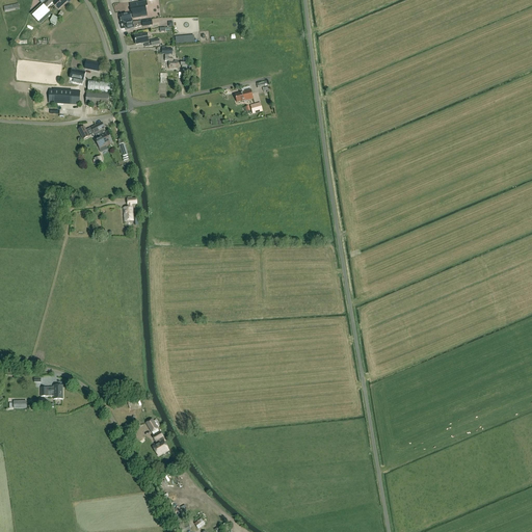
[(43,11),(54,1),(52,0),(37,0),(42,4),(34,11),(38,15),(43,10),(43,11)]
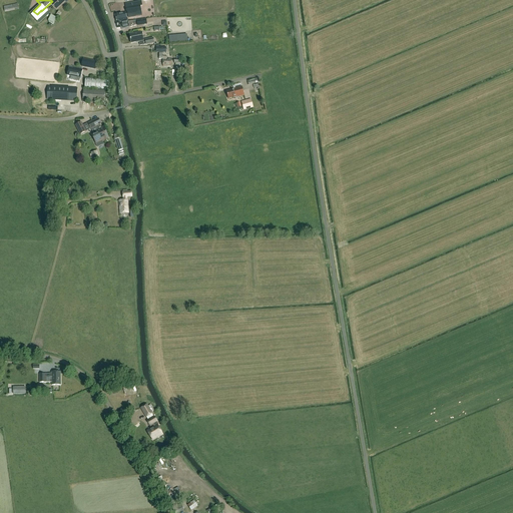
[(63,0),(55,0),(51,4),(56,9),(65,2),(63,0)]
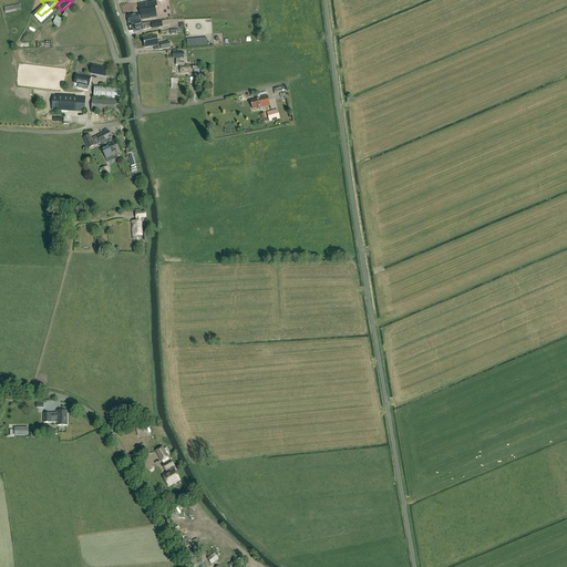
[(19,4),(3,8),(6,13),(23,9),(22,3),(19,4)]
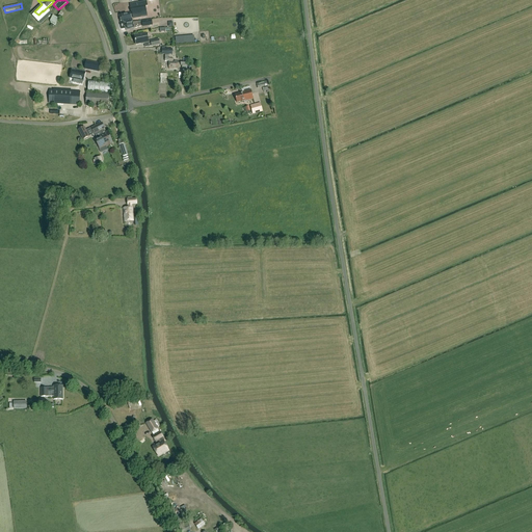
[(130,8),(131,15),(132,14),(133,19),(142,17),(141,12),(147,11),(145,6),(144,5),(132,7),(130,8)]
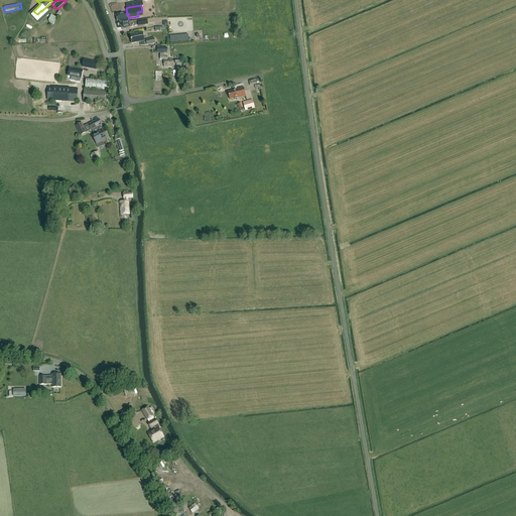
[(129,22),(127,13),(115,15),(117,24),(129,22)]
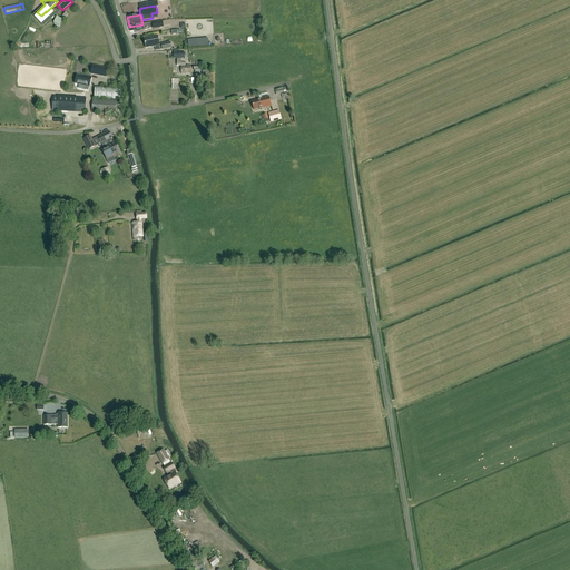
[(148,23),(143,25),(129,27),(130,32),(135,31),(135,32),(139,32),(139,30),(143,30),(147,30),(147,29),(151,28),(150,26),(148,26),(148,23)]
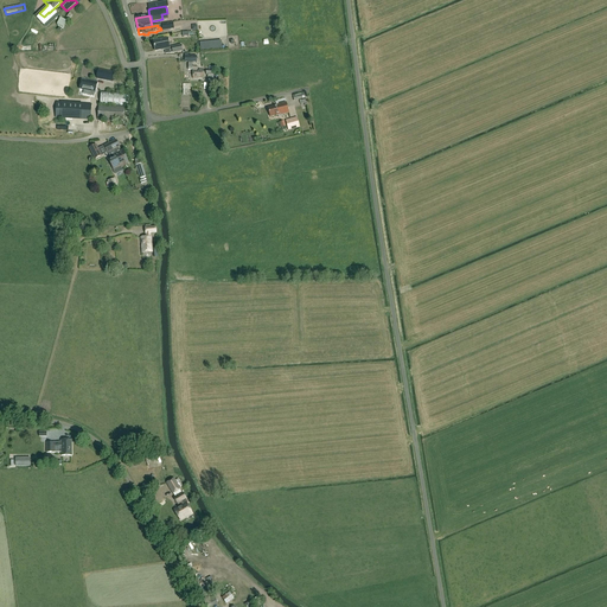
[(166,50),(171,50),(168,39),(155,42),(155,46),(157,51),(166,50)]
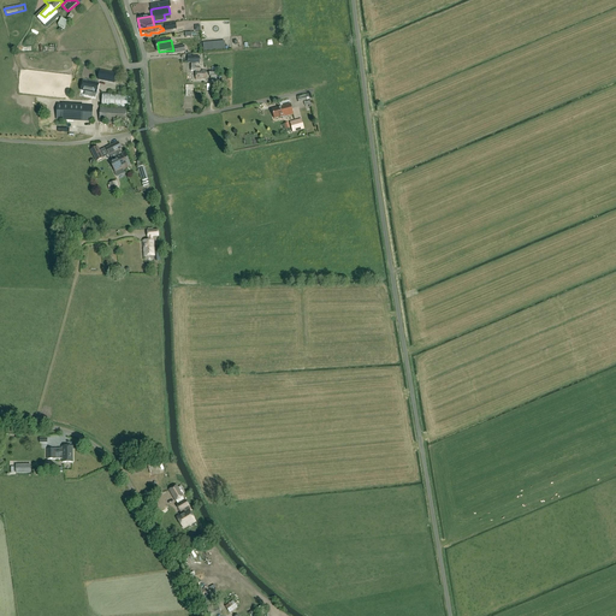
[(195,80),(206,80),(206,71),(201,71),(201,69),(195,69),(195,63),(199,63),(199,57),(188,57),(188,58),(188,63),(191,63),(191,71),(195,71),(195,80)]
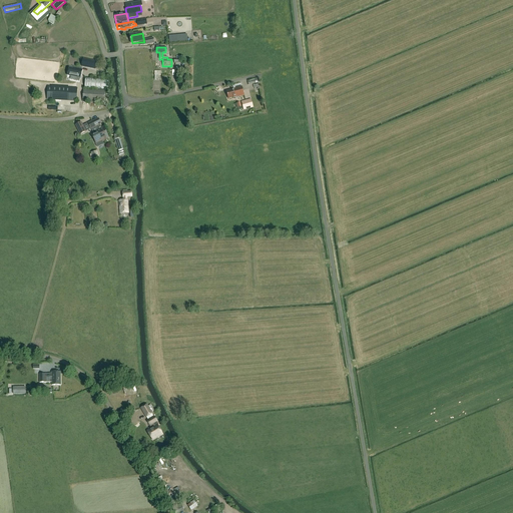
[(83,59),(81,66),(95,69),(96,62),(83,59)]
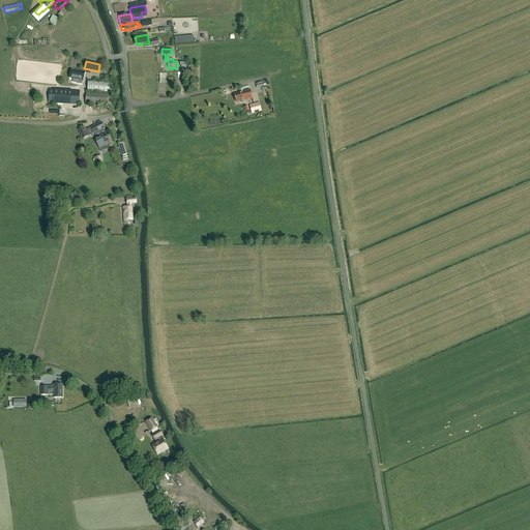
[(181,65),(181,71),(186,71),(186,65),(187,65),(187,70),(190,70),(190,61),(180,61),(180,65),(181,65)]
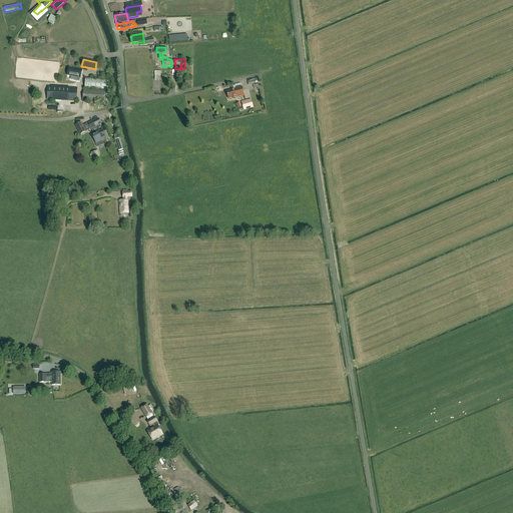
[(69,67),(67,76),(72,76),(72,77),(80,79),(82,70),(75,68),(75,69),(69,67)]
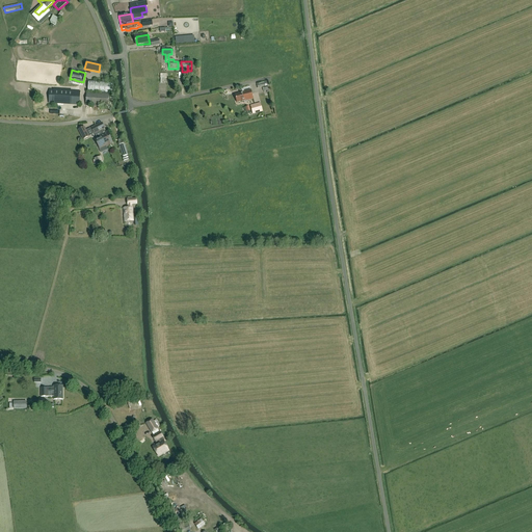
[(88,91),(109,92),(109,82),(88,80),(88,91)]
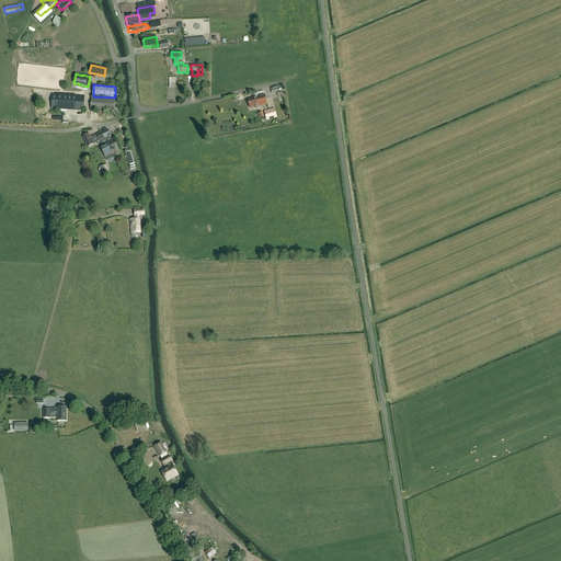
[(84,96),(53,94),(52,109),(83,111),(84,96)]
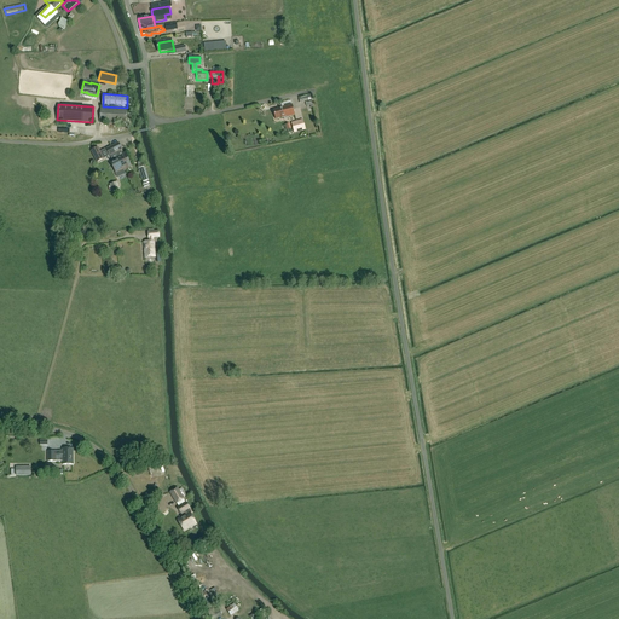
[(285,111),(293,110),(291,104),(284,106),(273,110),(275,115),(285,113),(285,111)]
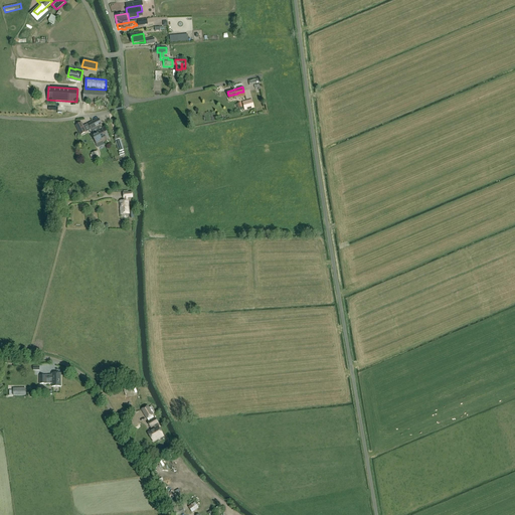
[(84,90),(83,103),(105,104),(106,91),(84,90)]
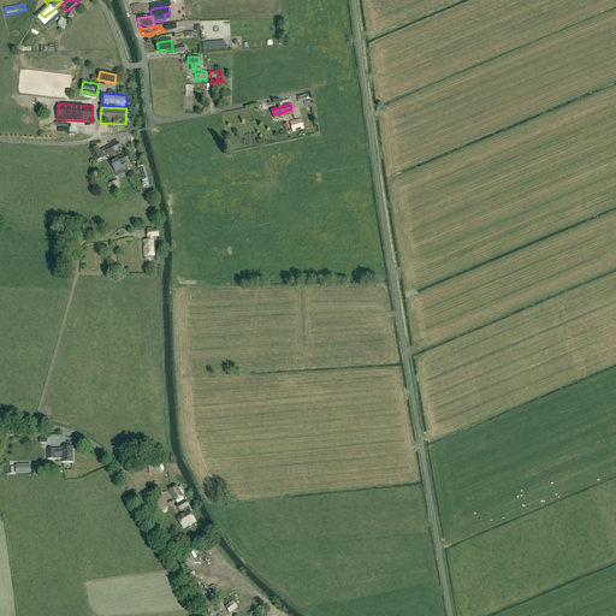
[(284,112),(273,114),(274,119),(285,116),(285,117),(294,114),(291,110),(284,111),(284,112)]
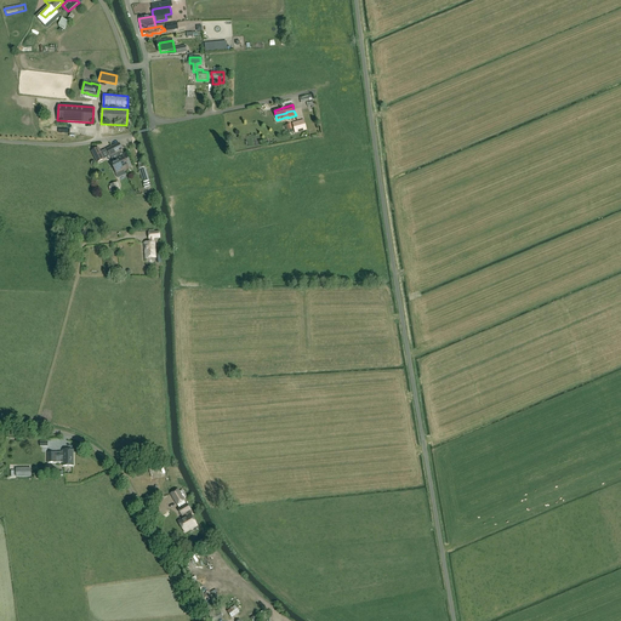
[(305,121),(292,124),(295,134),(307,130),(305,121)]
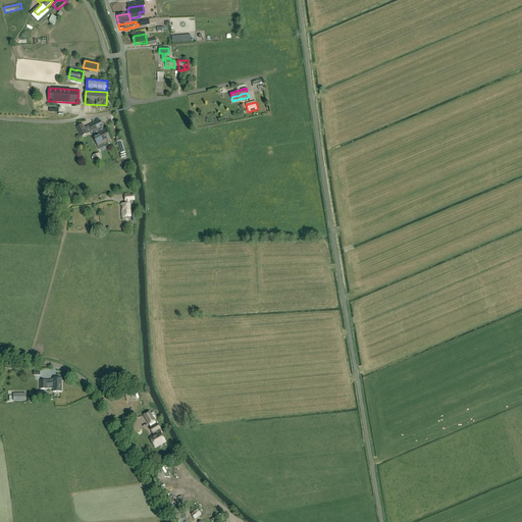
[(99,119),(94,122),(105,145),(108,143),(107,142),(111,140),(105,128),(102,129),(100,125),(102,124),(99,119)]
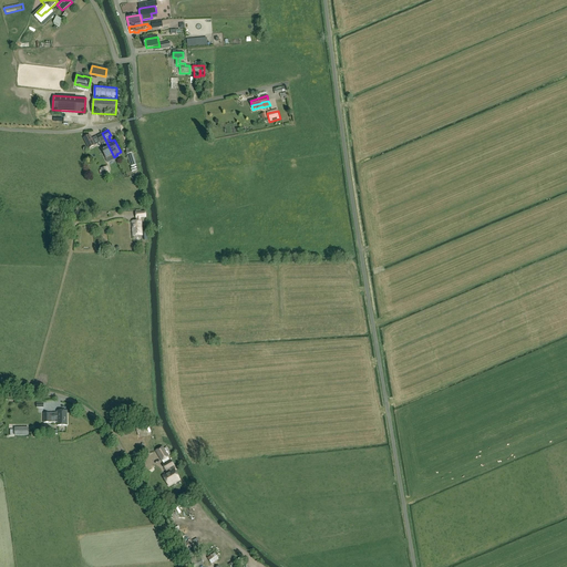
[(114,157),(102,133),(96,135),(100,142),(101,141),(102,143),(103,143),(104,144),(100,146),(102,151),(106,158),(111,156),(111,158),(114,157)]
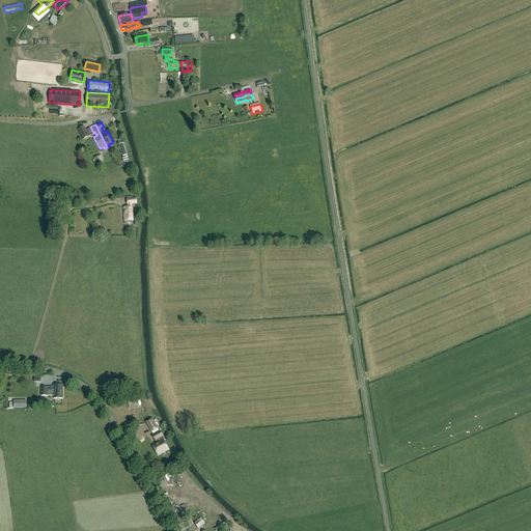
[(89,137),(84,127),(78,130),(83,140),(89,137)]
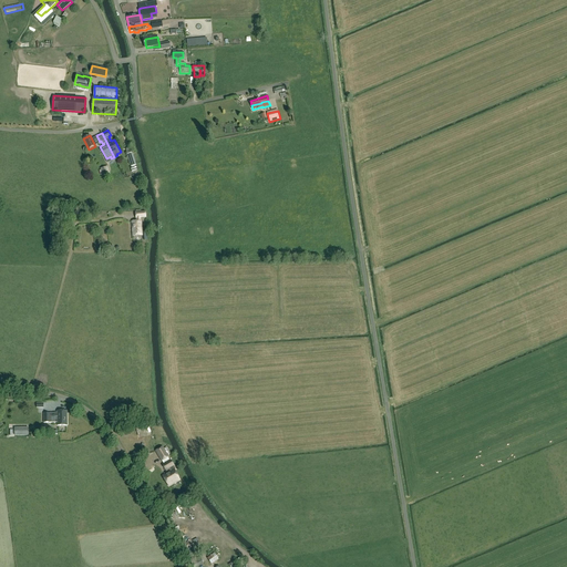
[(137,168),(132,153),(126,154),(131,167),(134,166),(135,169),(137,168)]
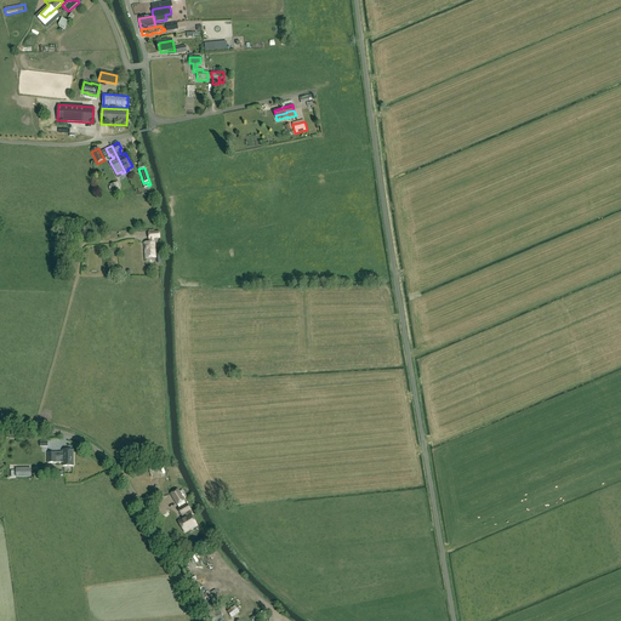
[(120,191),(118,182),(109,184),(110,187),(108,187),(109,192),(112,192),(112,193),(120,191)]
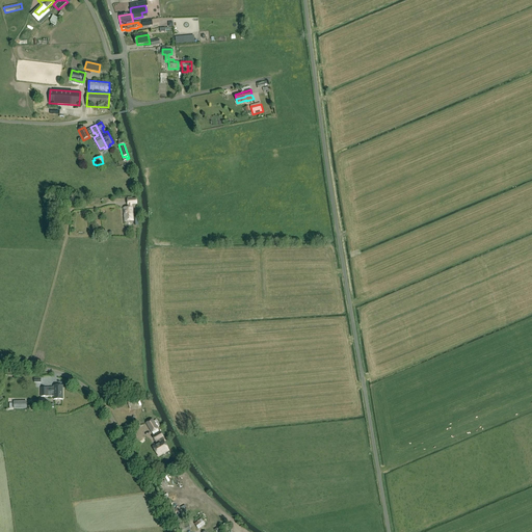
[(125,222),(133,221),(132,205),(137,205),(137,198),(127,198),(128,208),(124,208),(125,222)]
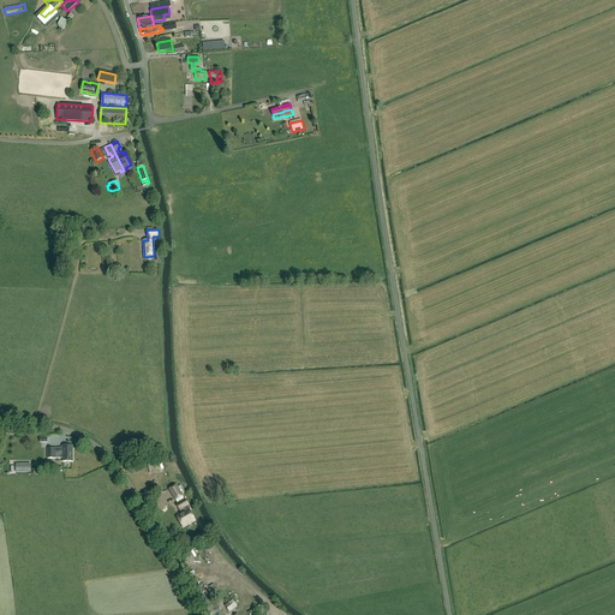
[(73,463),(73,446),(61,446),(61,448),(59,448),(59,451),(55,451),(55,448),(47,448),(47,459),(61,459),(61,463),(73,463)]
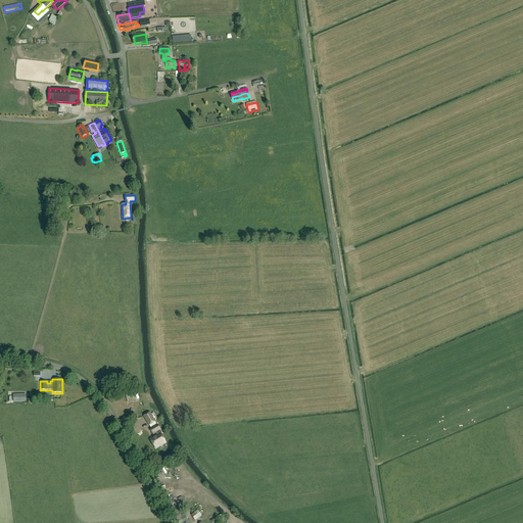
[(153,413),(151,414),(150,412),(143,416),(149,426),(155,422),(155,421),(157,420),(153,413)]
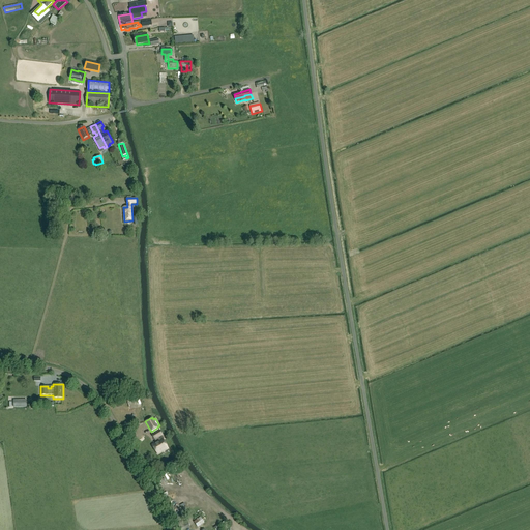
[(157,454),(168,448),(164,440),(166,439),(164,436),(163,436),(159,431),(152,435),(155,440),(157,439),(158,440),(151,444),(157,454)]
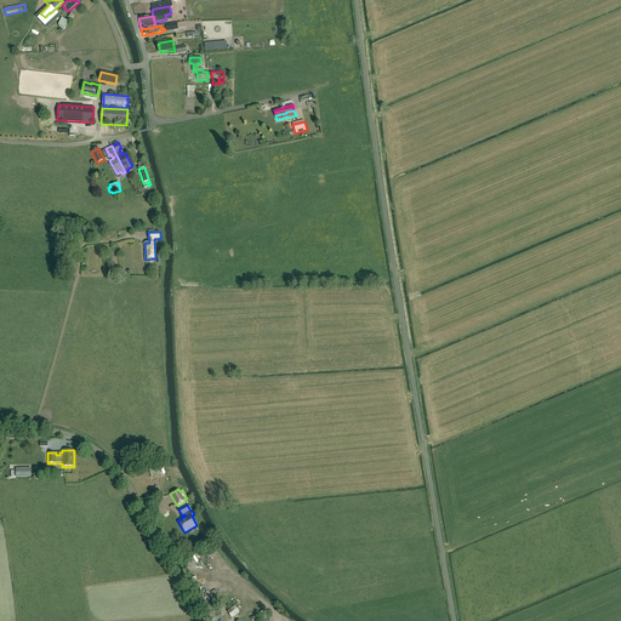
[(232,619),(239,613),(235,607),(227,611),(232,619)]
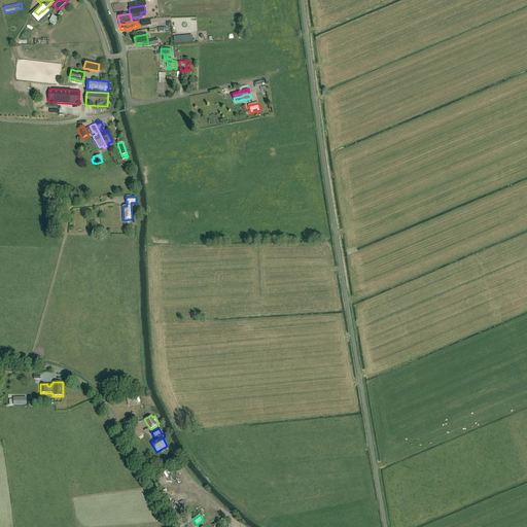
[(179,526),(181,526),(188,524),(185,518),(177,522),(179,526)]
